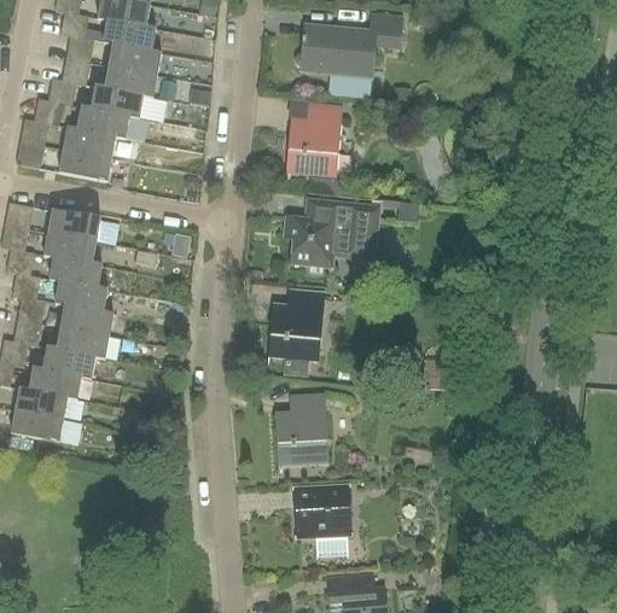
[(59,0),(58,7),(67,9),(81,12),(82,3),(70,0),(59,0)]
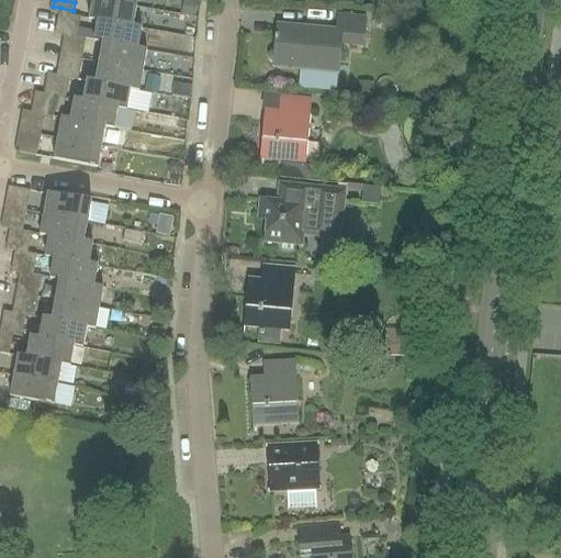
[(138,2),(128,0),(128,1),(123,0),(92,0),(90,14),(99,17),(99,15),(133,23),(134,22),(138,2)]
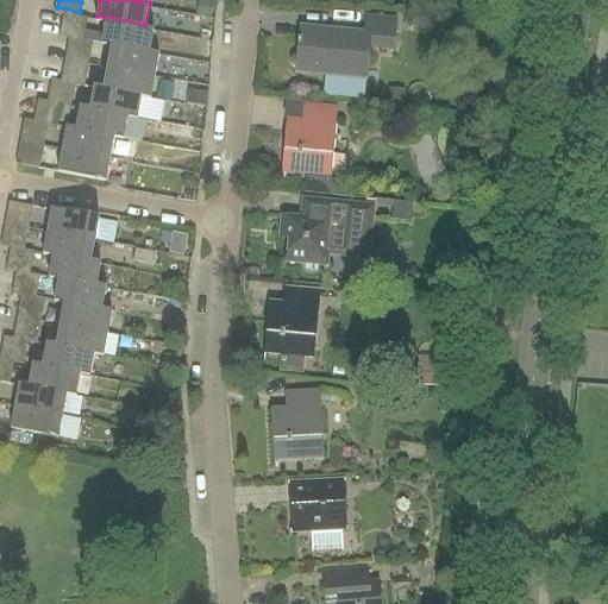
[(393,46),(395,16),(365,12),(363,30),(300,23),(299,35),(298,35),(294,68),(367,75),(369,44),(393,46)]
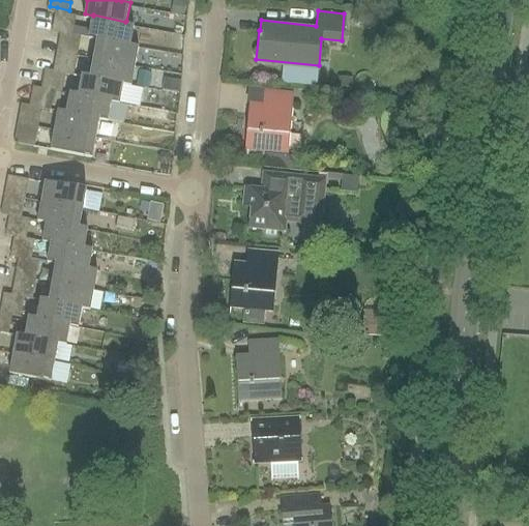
[(134,23),(126,21),(125,22),(93,15),(93,16),(90,34),(98,35),(130,41),(134,23)]
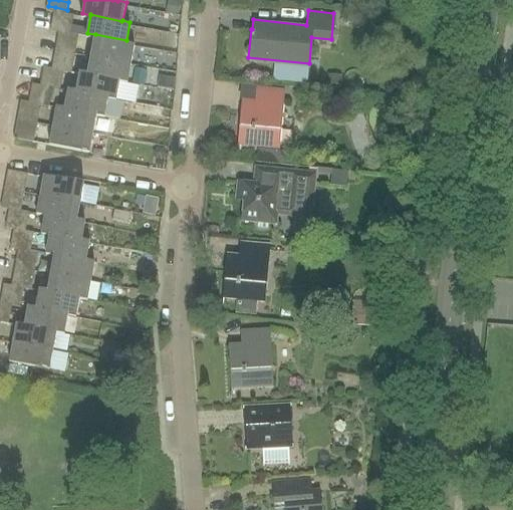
[(53,18),(52,26),(60,28),(71,30),(73,22),(53,18)]
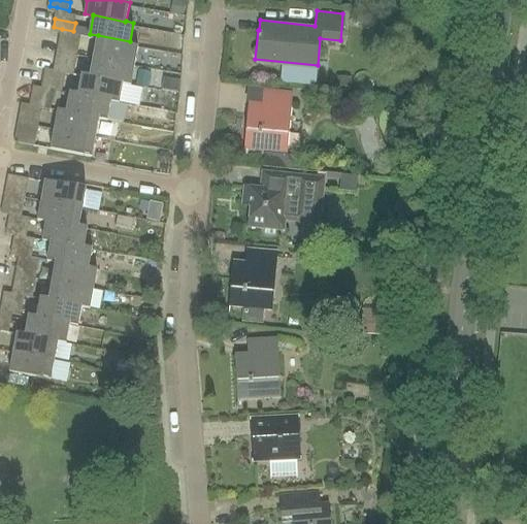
[(138,43),(130,41),(98,35),(94,55),(134,63),(138,43)]
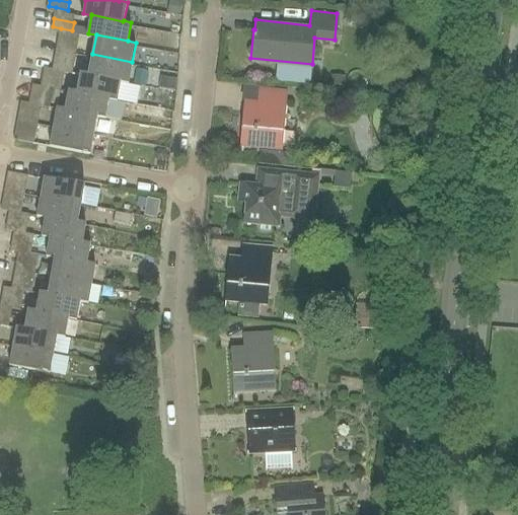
[(58,39),(57,47),(77,51),(78,43),(58,39)]
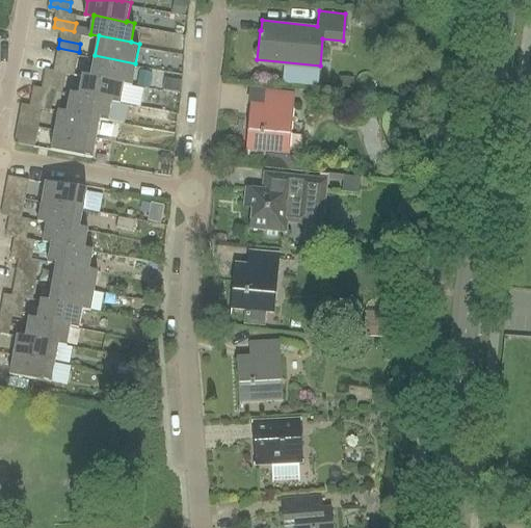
[(132,82),(135,63),(95,55),(91,74),(124,80),(132,82)]
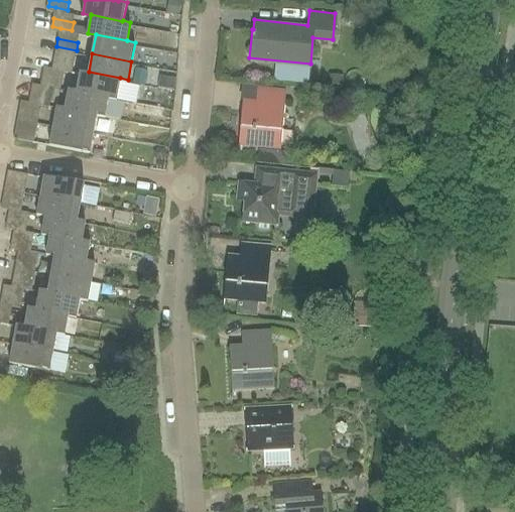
[(54,57),(53,66),(65,68),(73,70),(75,61),(54,57)]
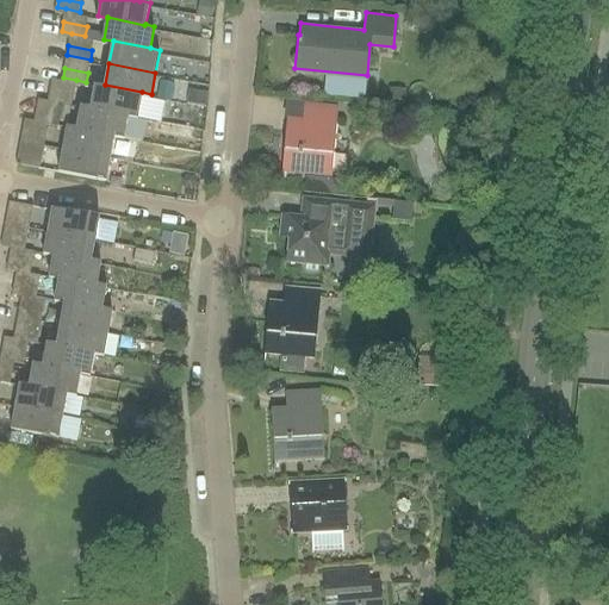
[(142,92),(105,85),(95,83),(91,105),(128,112),(138,114),(142,92)]
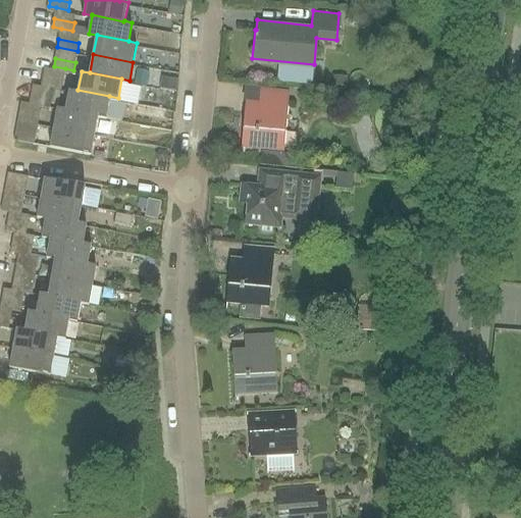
[(175,89),(177,76),(161,74),(159,87),(175,89)]
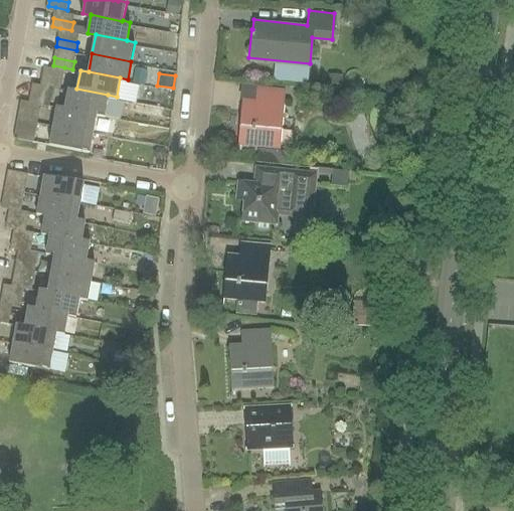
[(42,74),(41,82),(52,84),(60,86),(62,78),(42,74)]
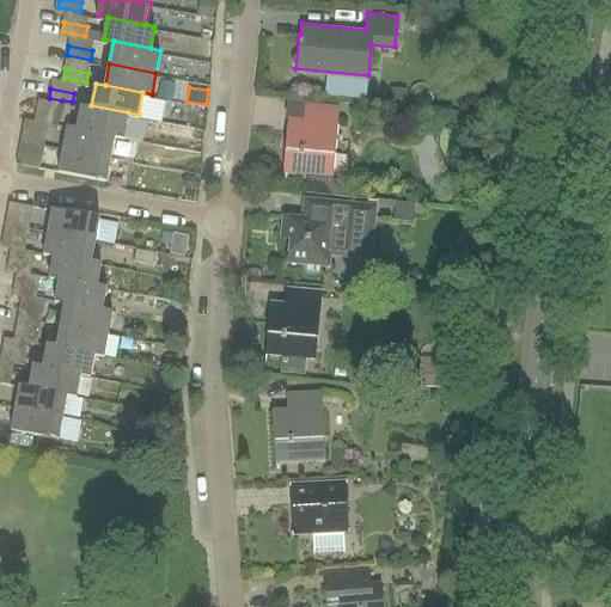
[(38,96),(35,118),(47,122),(57,123),(62,100),(49,98),(38,96)]
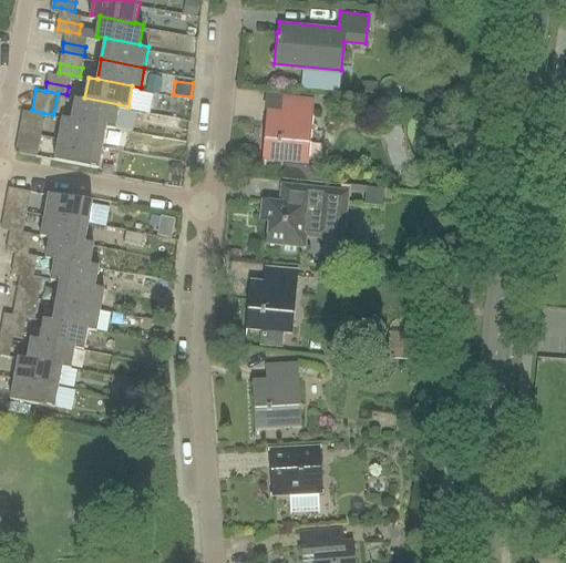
[(307,161),(314,99),(286,95),(285,111),(265,110),(260,155),(307,161)]
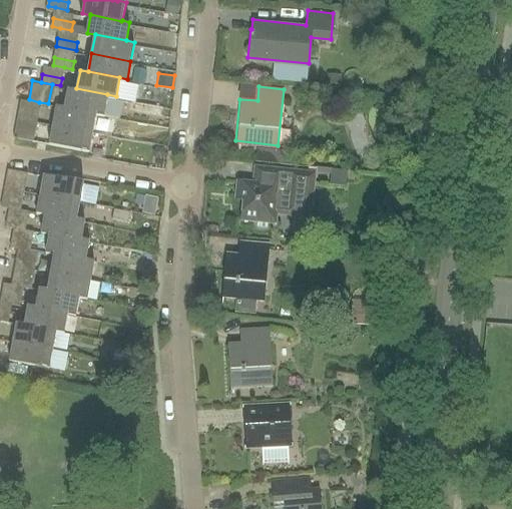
[(107,94),(76,88),(68,87),(65,106),(95,112),(104,113),(107,94)]
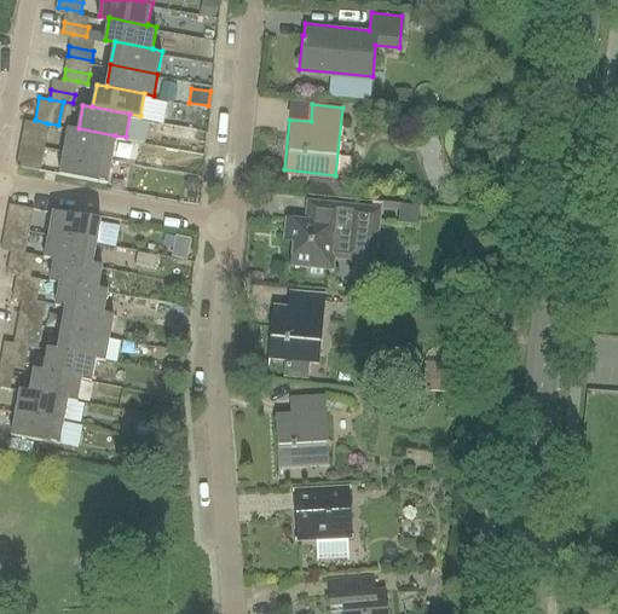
[(115,135),(79,128),(68,126),(64,148),(111,157),(115,135)]
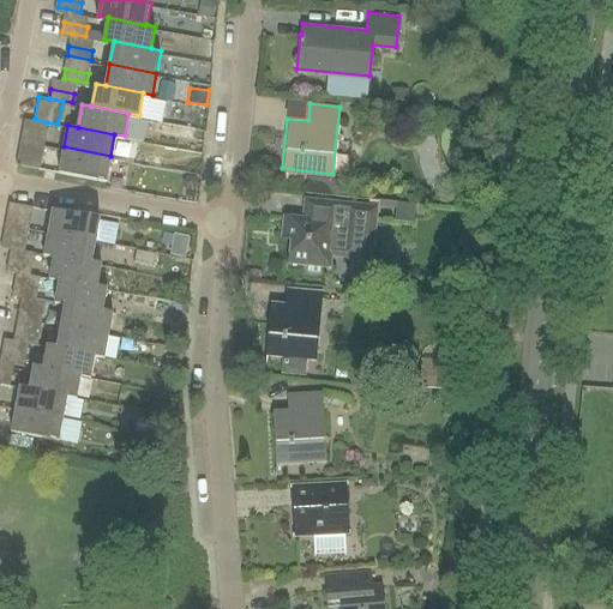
[(22,130),(20,139),(43,143),(46,133),(22,130)]
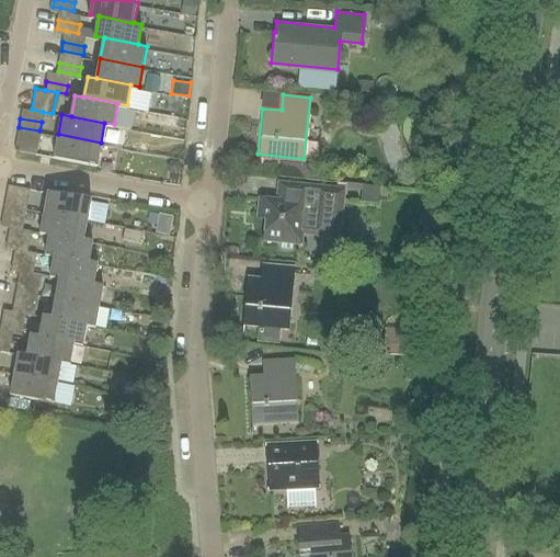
[(96,162),(101,143),(58,134),(54,155),(96,162)]
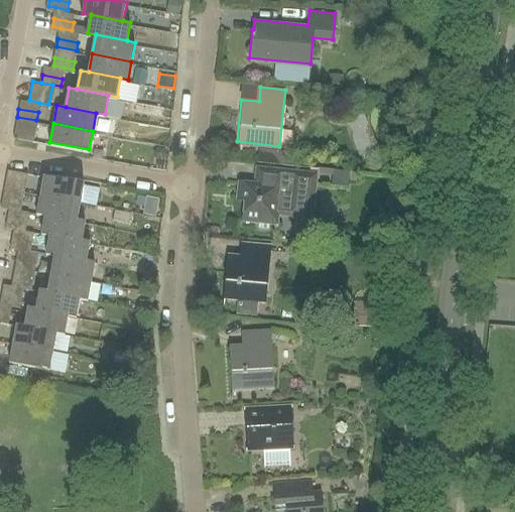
[(15,127),(13,135),(33,139),(34,131),(15,127)]
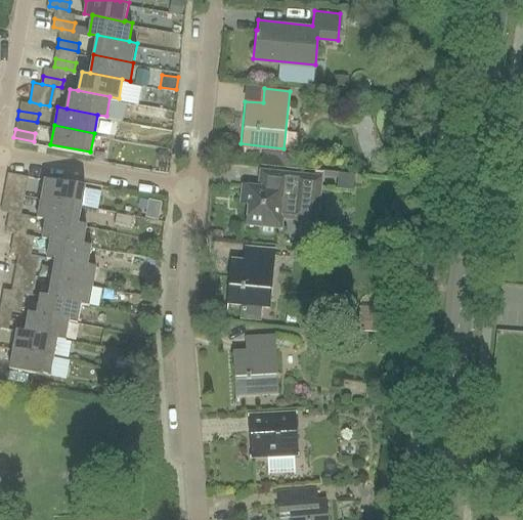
[(317,215),(320,174),(260,169),(258,186),(241,184),(238,203),(248,204),(246,224),(280,227),(281,212),(317,215)]
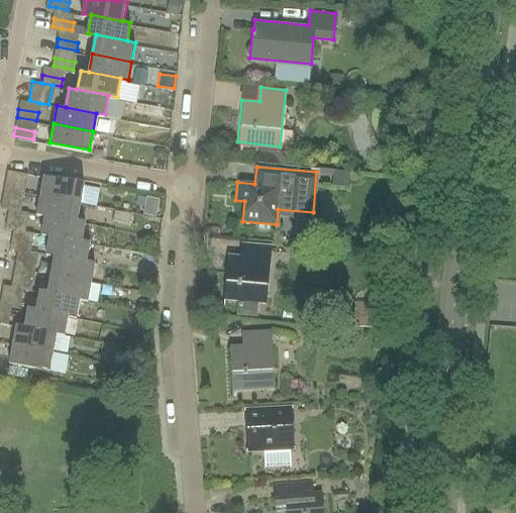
[(39,193),(80,201),(84,181),(43,173),(39,193)]
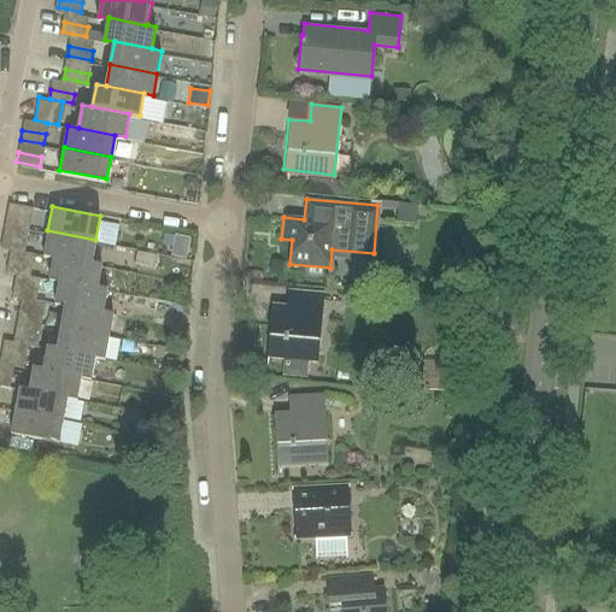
[(6,213),(5,223),(28,227),(29,217),(6,213)]
